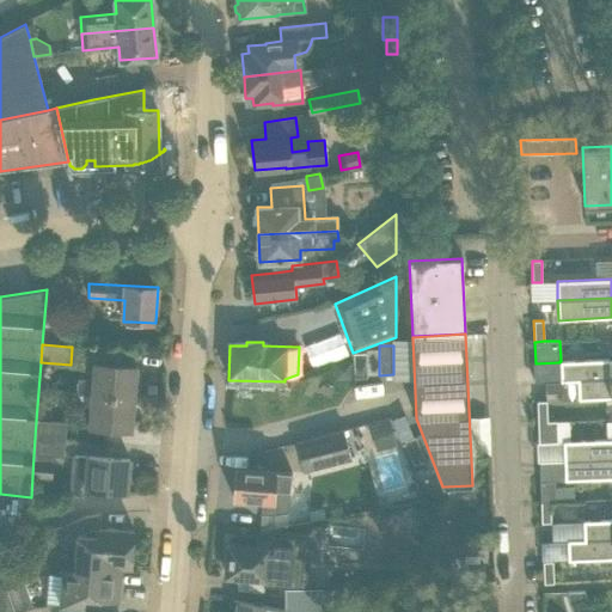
[(95,363),(93,381),(78,380),(77,393),(92,395),(134,398),(136,367),(118,365),(120,350),(96,349),(95,363)]
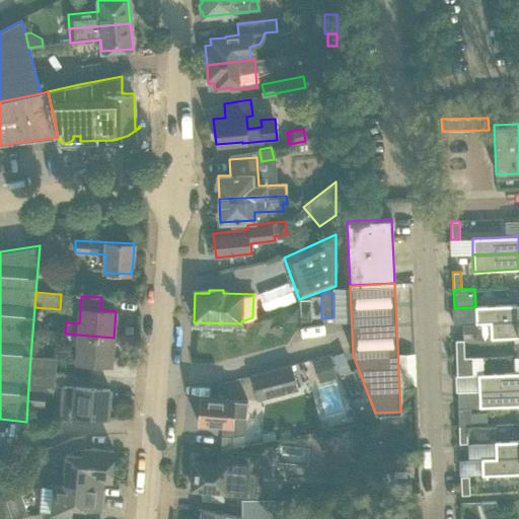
[(321,318),(321,298),(310,298),(310,300),(310,318),(321,318)]
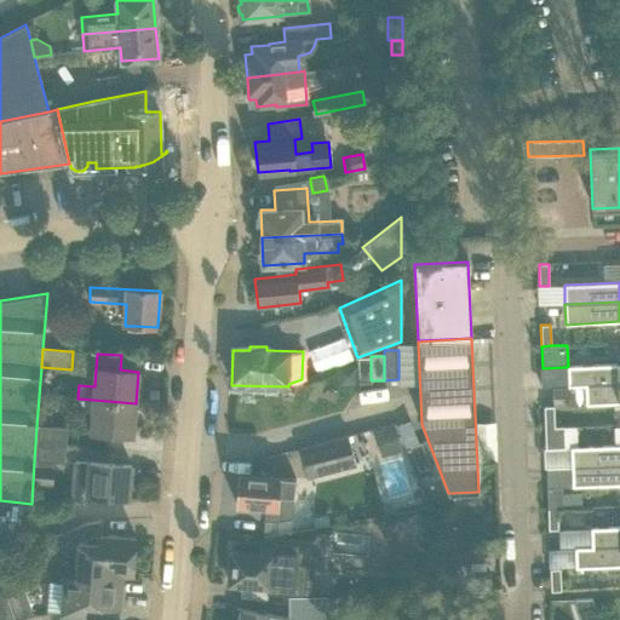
[(371,380),(371,359),(357,359),(359,384),(371,384),(371,380)]
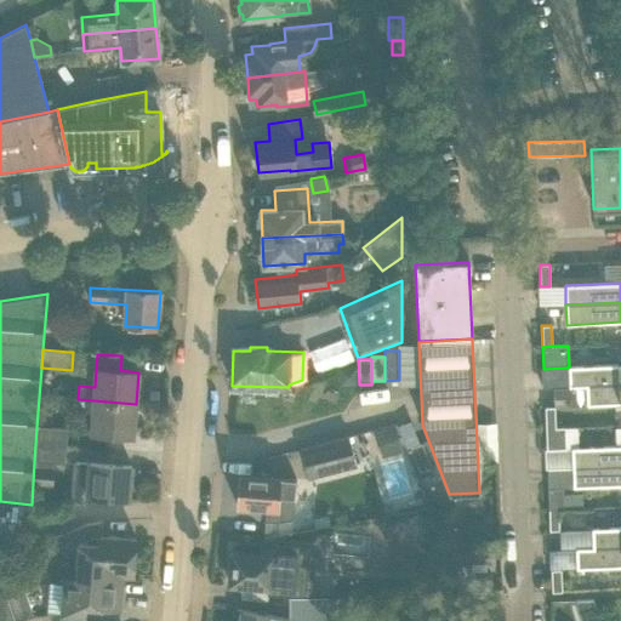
[(568,366),(568,368),(569,387),(620,383),(620,364),(569,366),(568,366)]
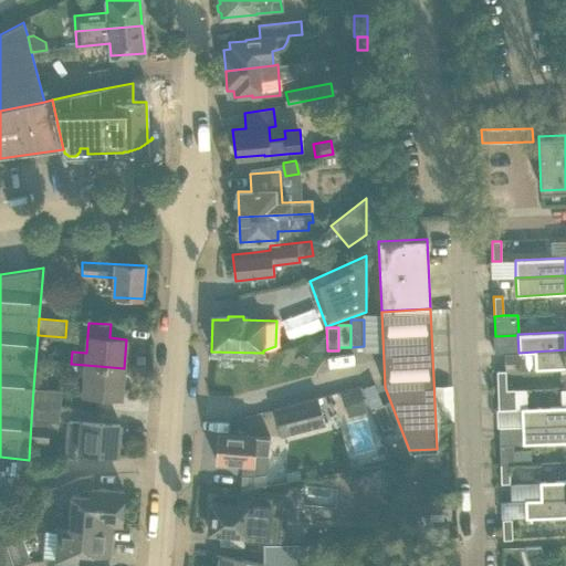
[(325,352),(324,335),(307,335),(307,353),(325,352)]
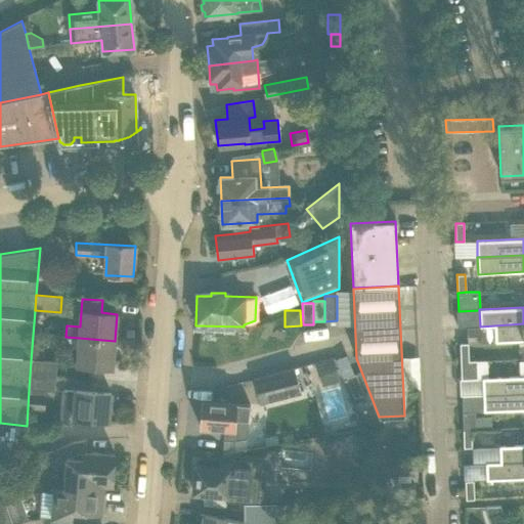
[(495,342),(523,341),(523,323),(480,326),(494,326),(495,342)]
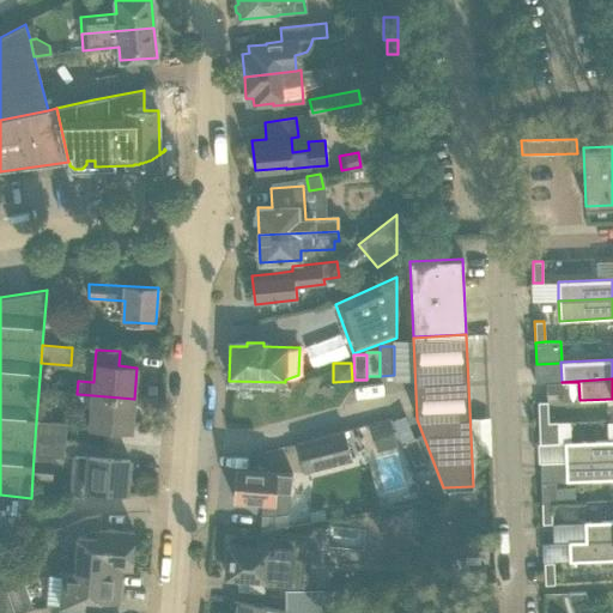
[(134,399),(92,395),(90,428),(132,431),(134,399)]
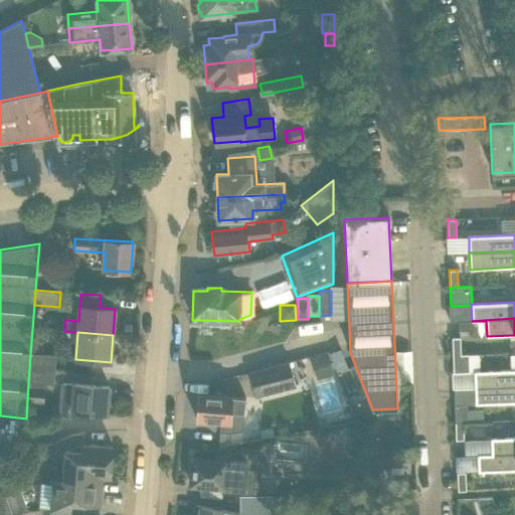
[(452,338),(453,355),(461,355),(460,337),(452,338)]
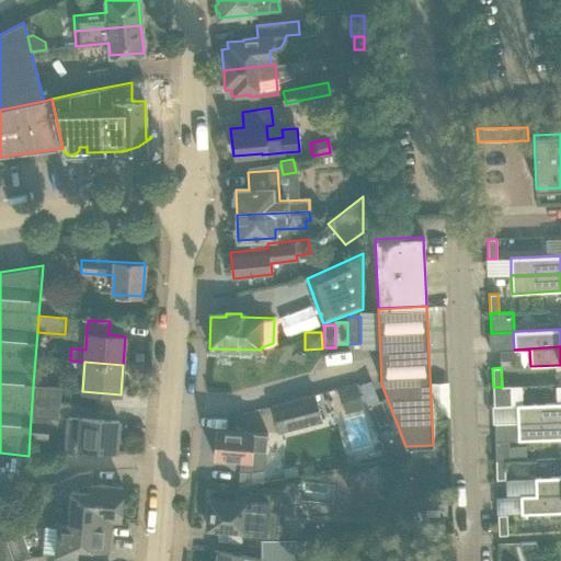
[(61,388),(33,386),(32,401),(60,403),(61,388)]
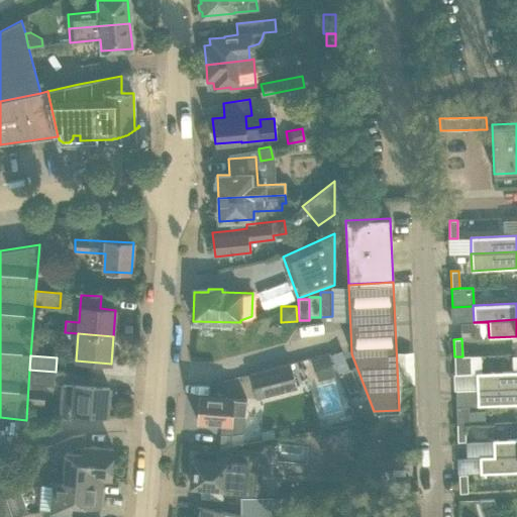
[(328,355),(311,359),(315,379),(333,375),(328,355)]
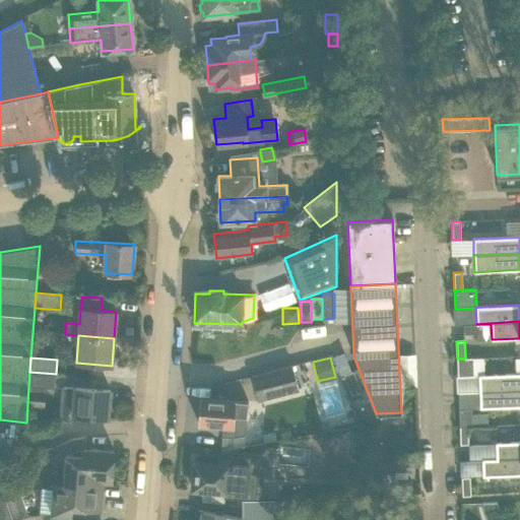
[(473,359),(465,359),(457,359),(457,377),(473,376),(473,359)]
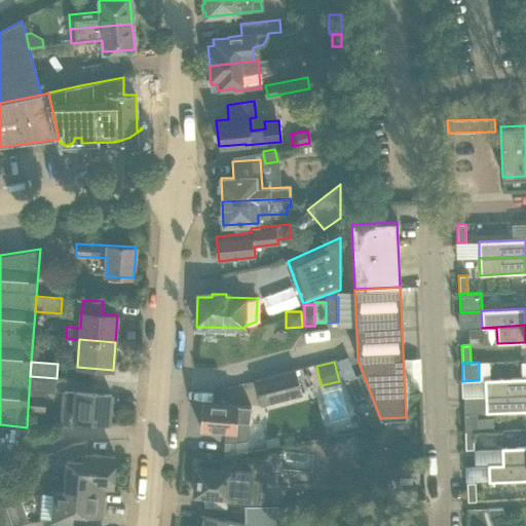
[(295,370),(254,380),(260,405),(301,395),(295,370)]
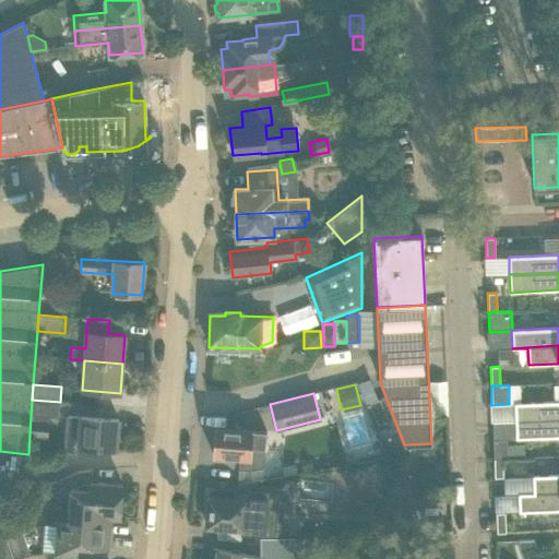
[(32,400),(31,416),(32,416),(49,417),(58,418),(60,402),(32,400)]
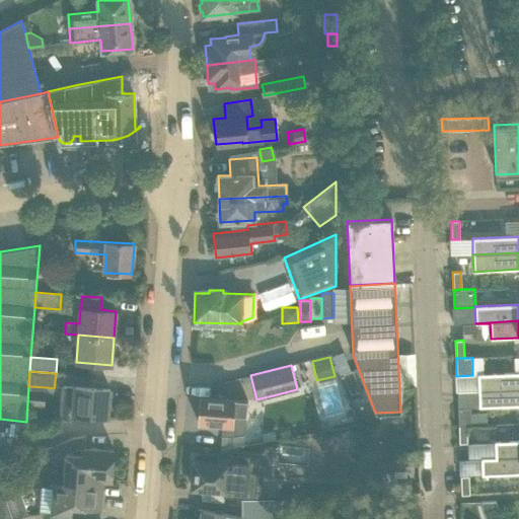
[(518,372),(477,374),(478,391),(518,389),(518,372)]
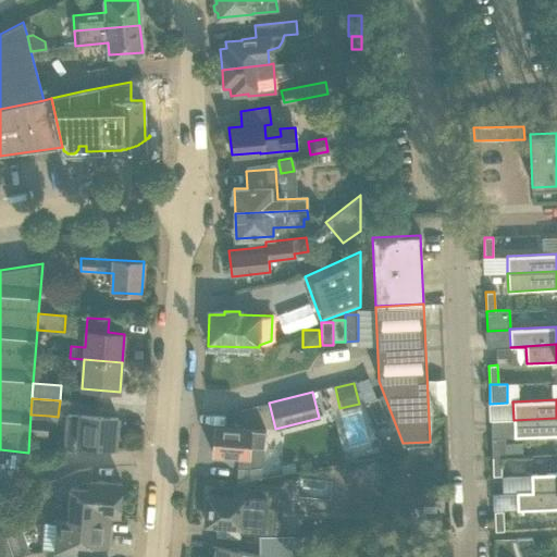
[(118,418),(96,416),(65,413),(62,455),(77,453),(77,445),(115,447),(118,418)]
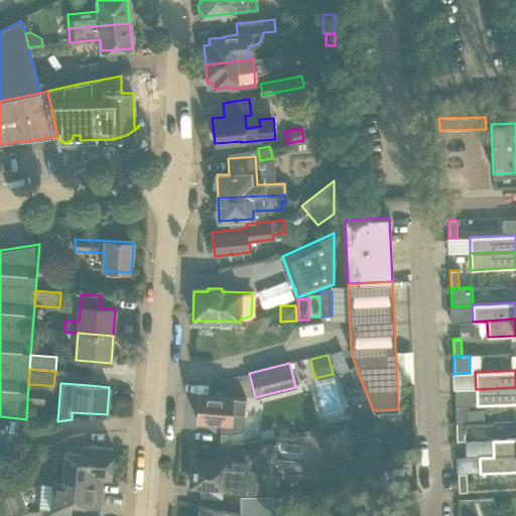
[(45,385),(29,384),(28,406),(44,407),(45,385)]
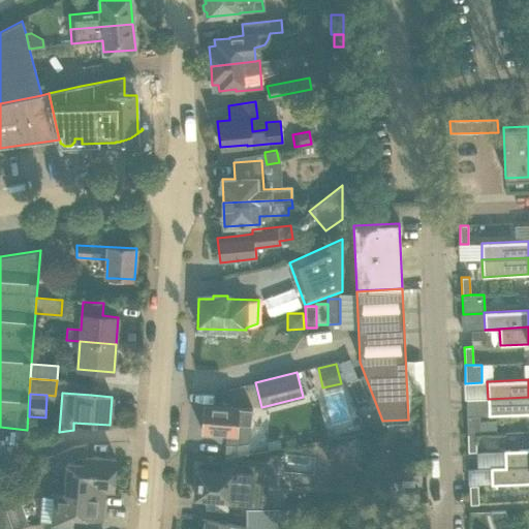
[(528,397),(488,399),(488,415),(528,413),(528,397)]
